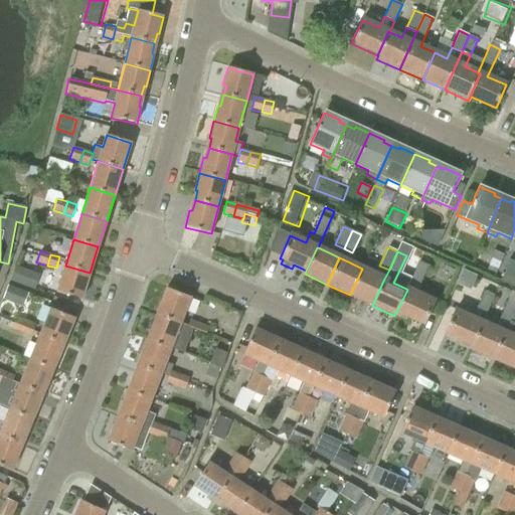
[(419,262),(410,280),(419,284),(428,266),(419,262)]
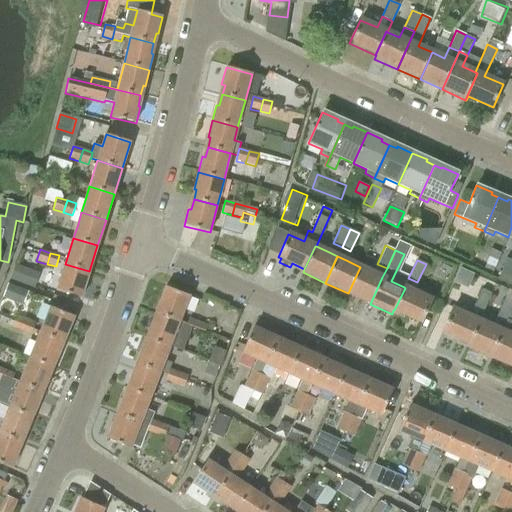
[(89,271),(65,264),(57,290),(81,298),(89,271)]
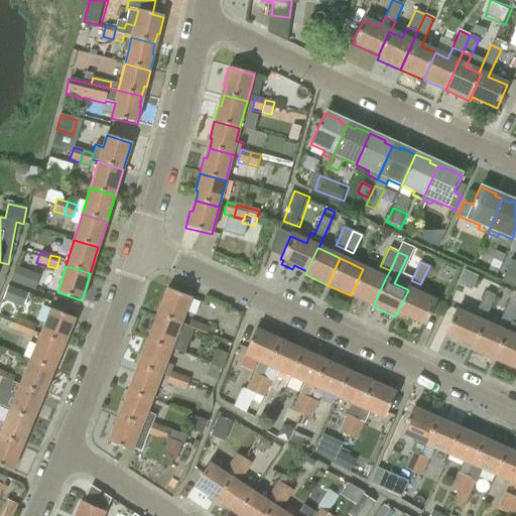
[(35,275),(15,267),(10,281),(30,288),(35,275)]
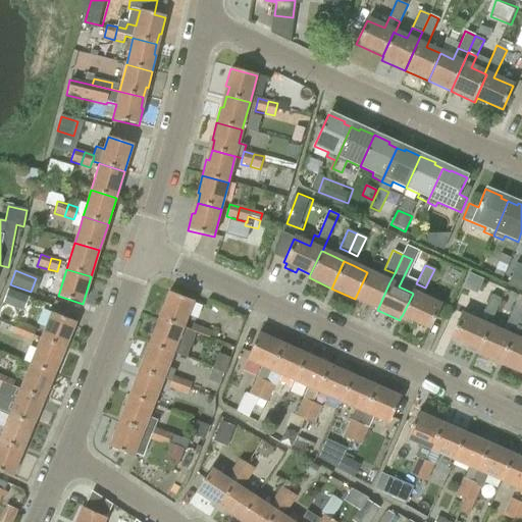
[(380,278),(367,272),(355,299),(377,310),(389,282),(380,278)]
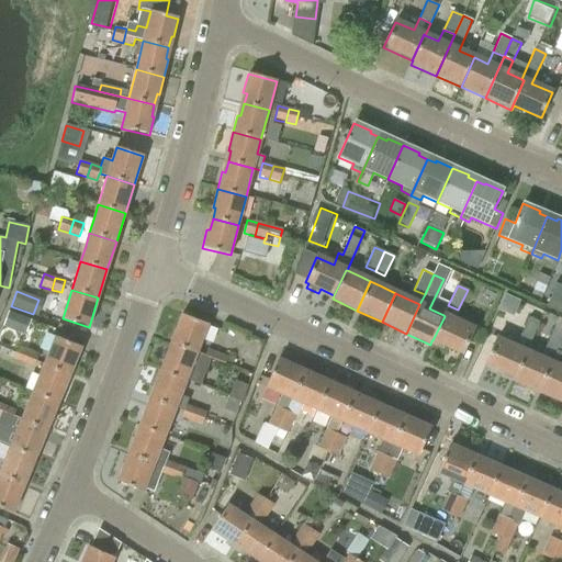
[(561,296),(553,293),(548,306),(561,312),(561,296)]
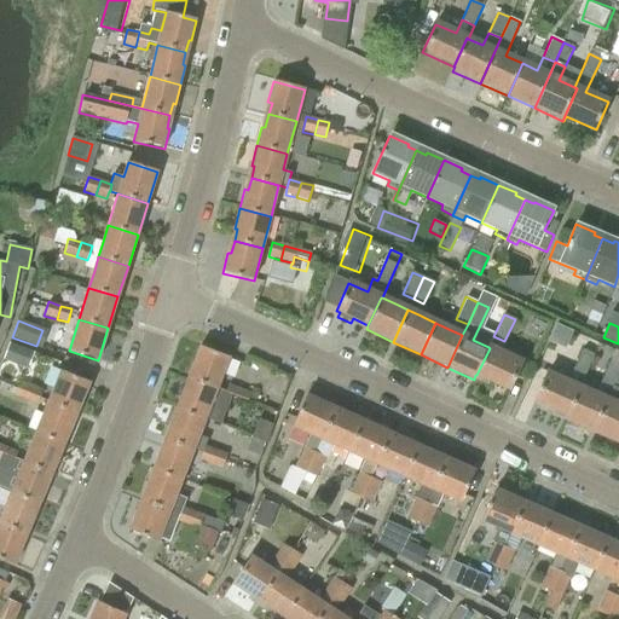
[(34,353),(11,345),(4,360),(27,370),(34,353)]
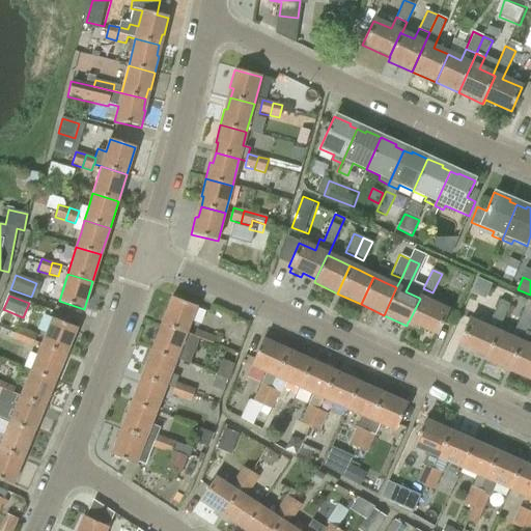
[(168,314),(164,325),(187,334),(197,307),(171,297),(165,313),(168,314)]
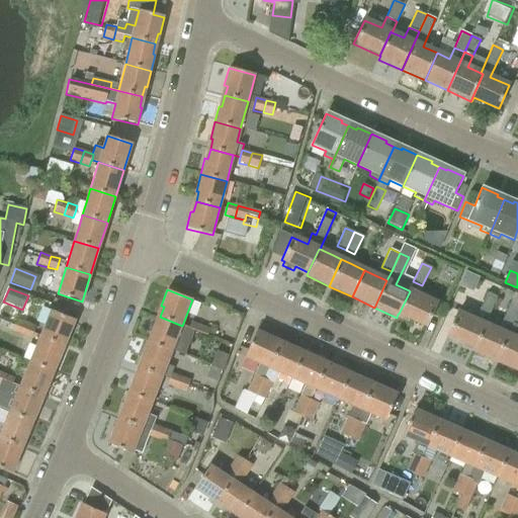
[(410,291),(399,314),(426,327),(436,304),(418,294),(410,291)]
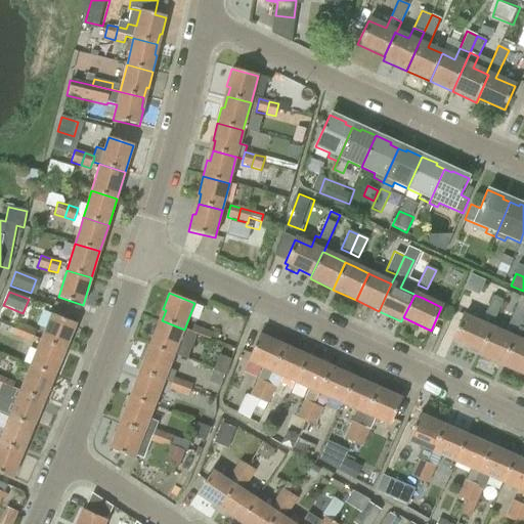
[(494,319),(503,301),(494,297),(493,297),(485,315),(494,319)]
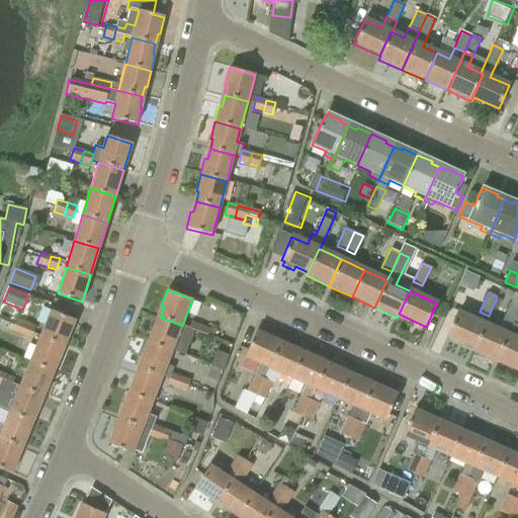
[(512,326),(517,311),(517,306),(510,303),(502,322),(512,326)]
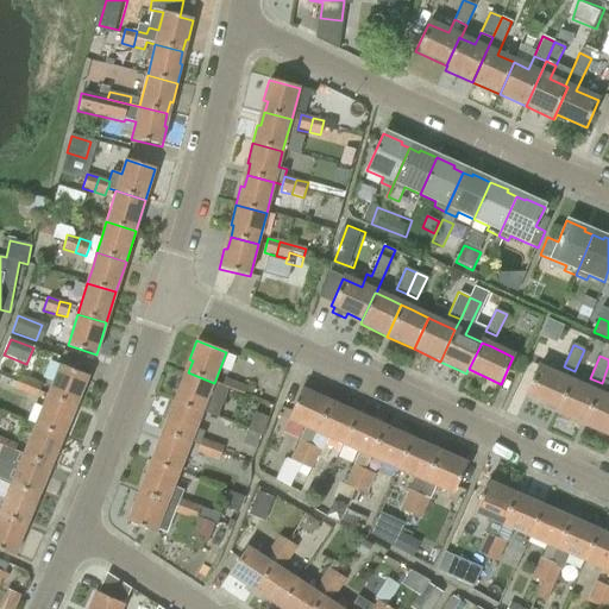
[(48,395),(76,407),(88,376),(61,365),(48,395)]
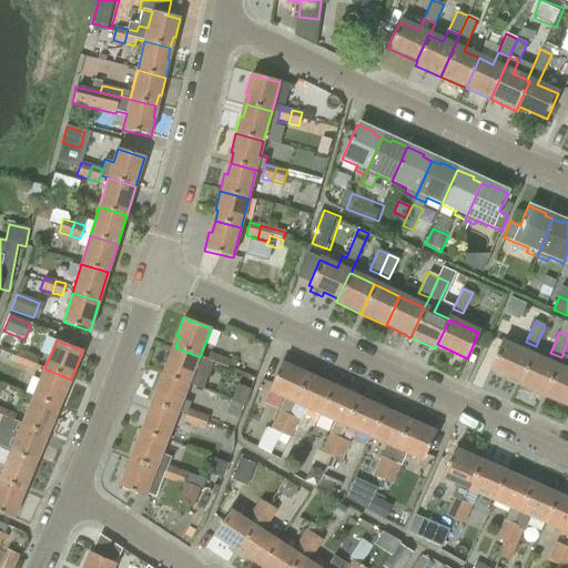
[(544,397),(567,407),(567,372),(566,372),(567,366),(567,341),(561,357),(557,367),(544,397)]
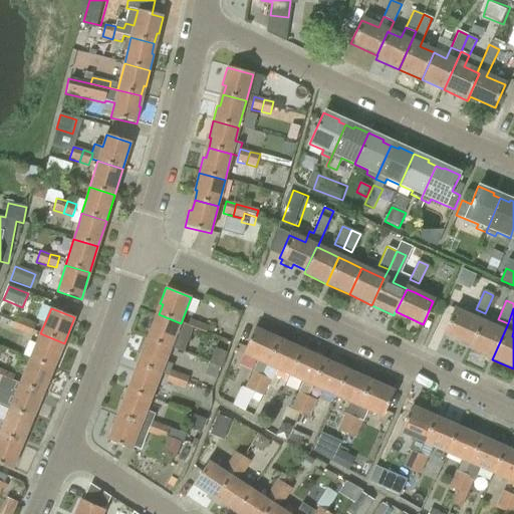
[(470,349),(482,322),(481,322),(472,318),(454,310),(444,333),(471,345),(469,349),(470,349)]
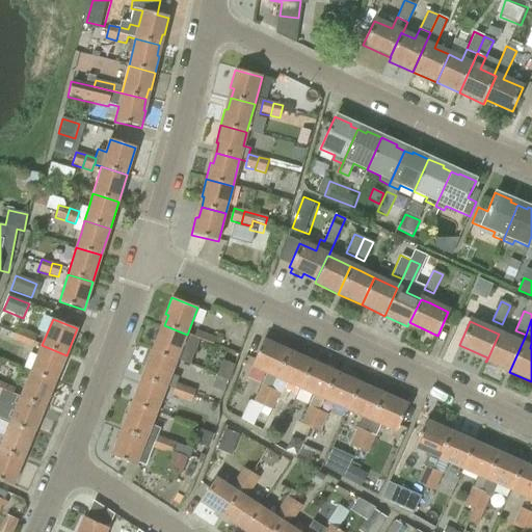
[(157,335),(151,350),(177,361),(187,335),(164,325),(160,336),(157,335)]
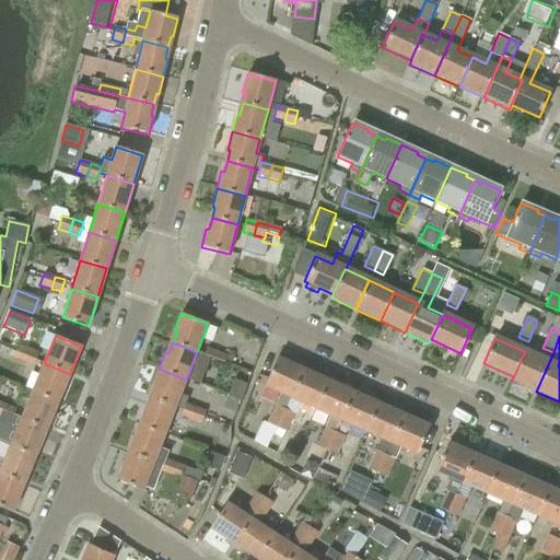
[(2,353),(24,362),(28,350),(18,347),(16,351),(6,347),(2,353)]
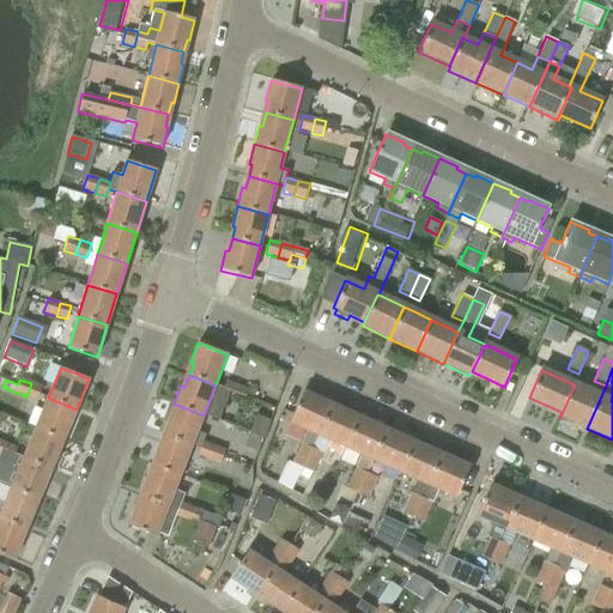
[(226,381),(224,388),(246,396),(249,389),(226,381)]
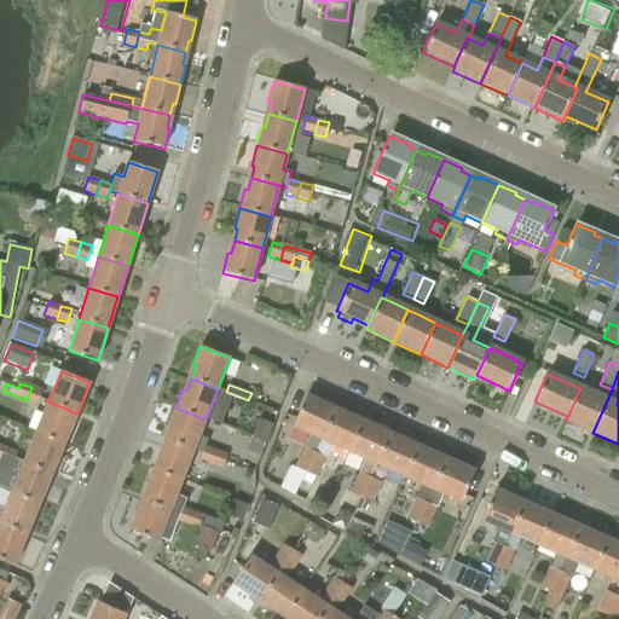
[(32,387),(27,400),(38,404),(42,392),(32,387)]
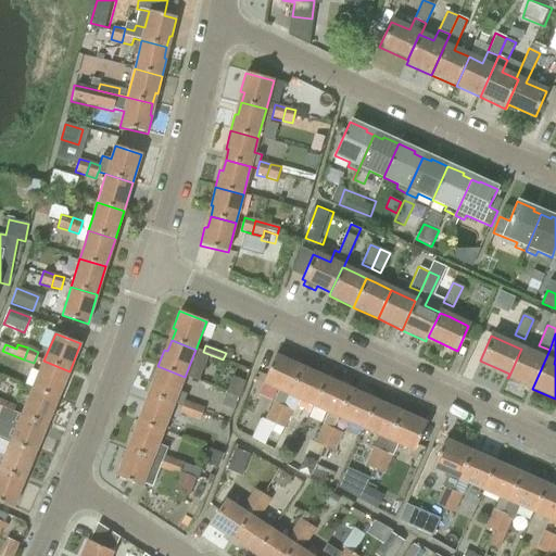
[(534,355),(521,349),(508,378),(532,389),(545,359),(534,355)]
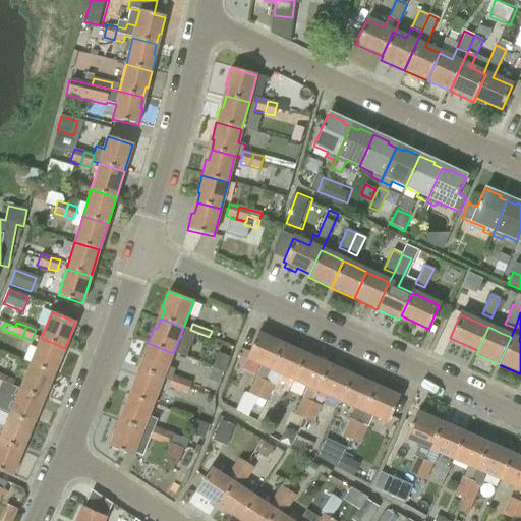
[(270,370),(282,344),(258,333),(246,359),(270,370)]
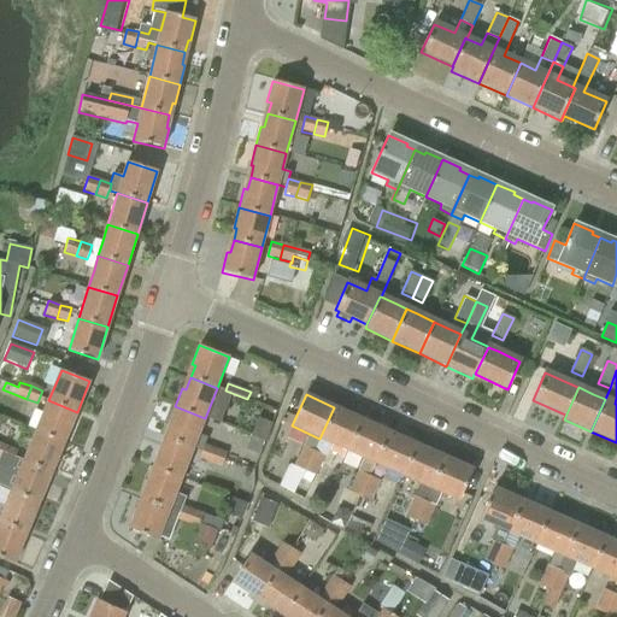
[(36,430),(64,442),(77,412),(48,400),(36,430)]
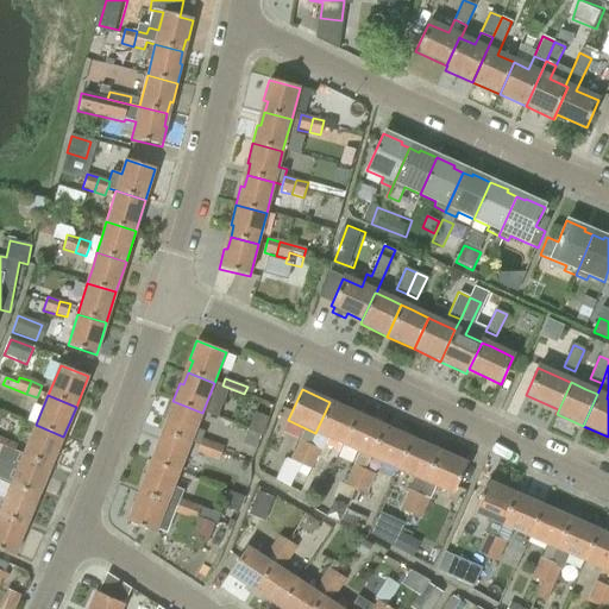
[(169,421),(164,433),(190,443),(199,445),(199,446),(202,438),(205,432),(196,428),(202,413),(173,401),(167,420),(169,421)]
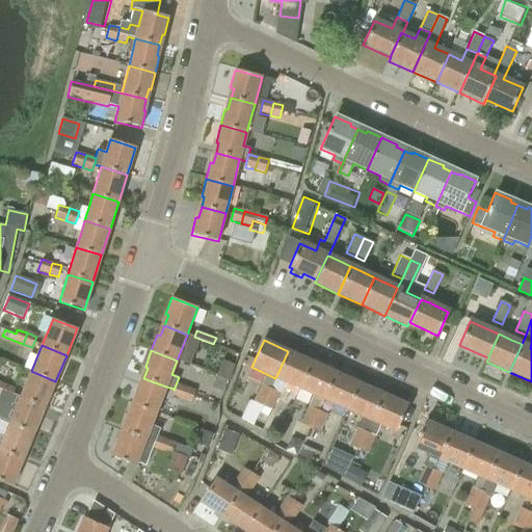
[(287,382),(299,389),(312,362),(288,351),(275,378),(286,382),(287,382)]
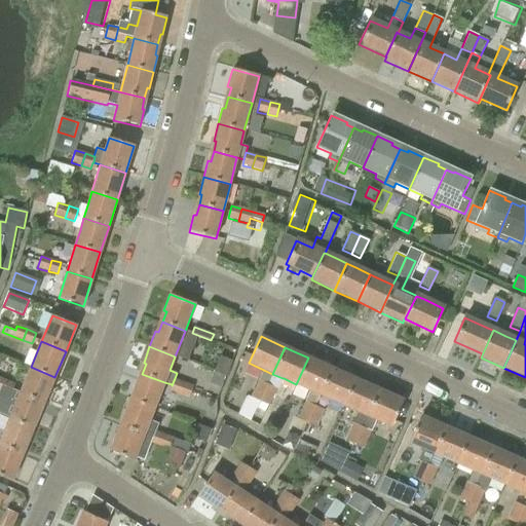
[(215,371),(226,375),(232,361),(220,357),(215,371)]
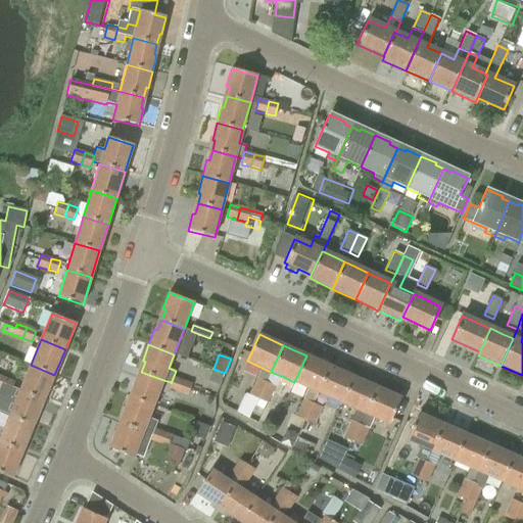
[(318,392),(318,393),(330,366),(306,355),(294,382),(307,388),(302,399),(303,399),(292,423),(301,428),(305,420),(313,403),(318,392)]
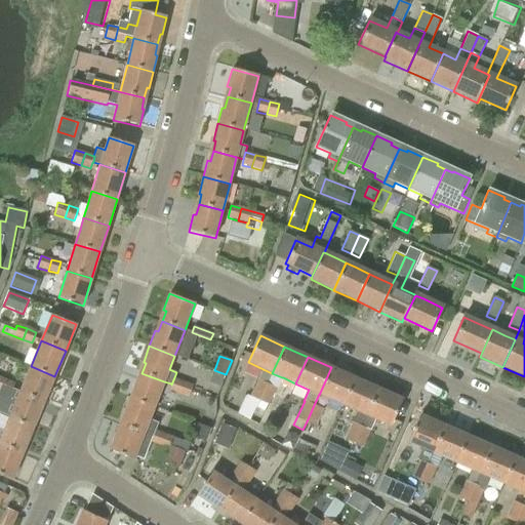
[(31,366),(21,392),(44,402),(54,376),(31,366)]
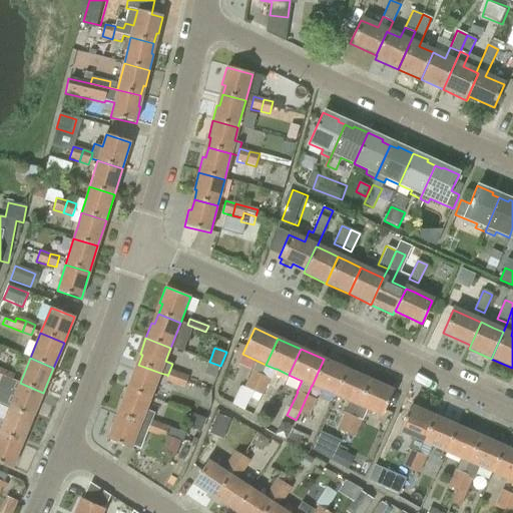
[(312,386),(335,396),(347,370),(324,359),(312,386)]
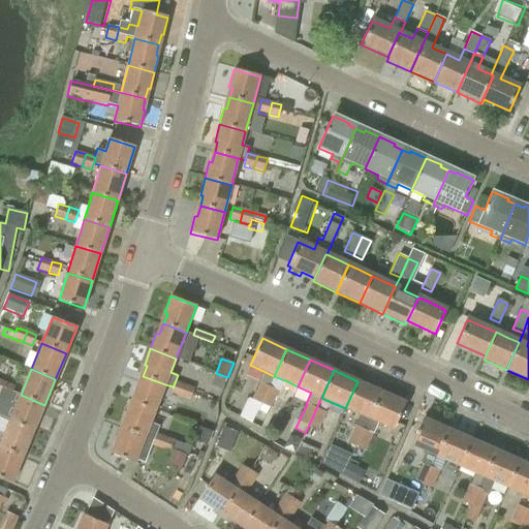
[(135,385),(130,401),(155,411),(165,384),(143,376),(138,386),(135,385)]
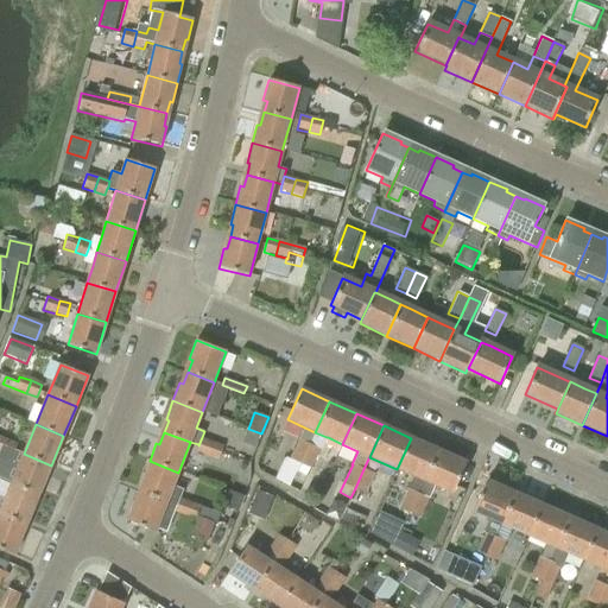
[(198,445),(198,444),(196,451),(207,456),(213,442),(202,437),(198,445)]
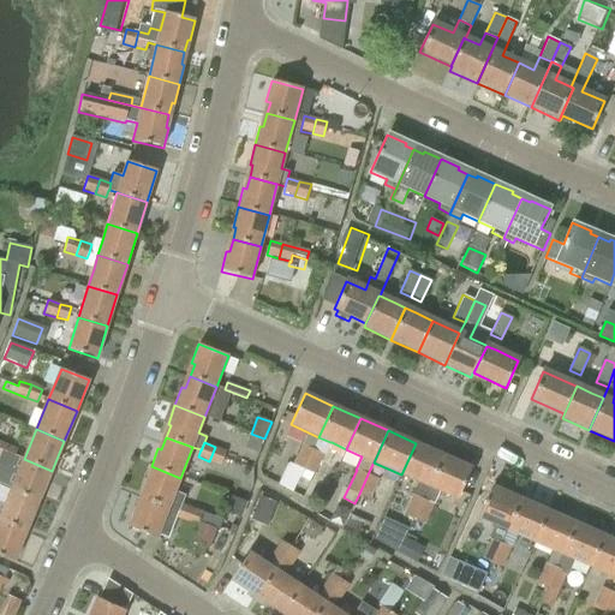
[(402,514),(413,519),(442,455),(416,443),(401,475),(418,482),(402,514)]
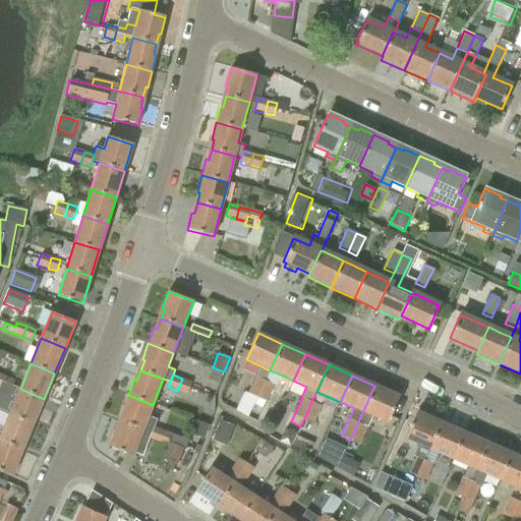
[(0,387),(0,409),(10,413),(9,414),(34,424),(44,399),(20,389),(12,386),(14,380),(6,377),(1,388),(0,387)]
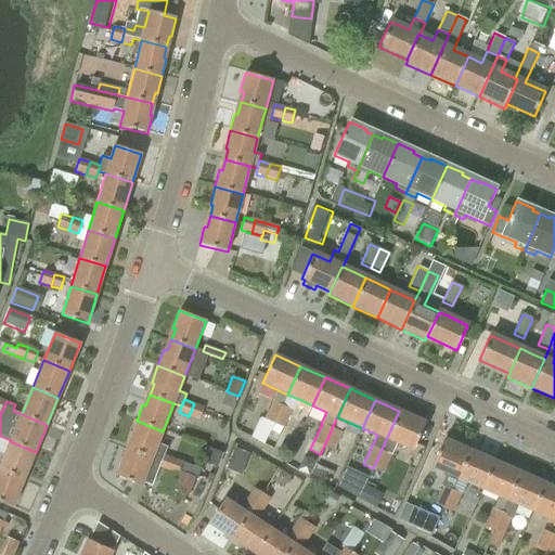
[(265,420),(274,424),(282,407),(273,402),(266,420),(265,420)]
